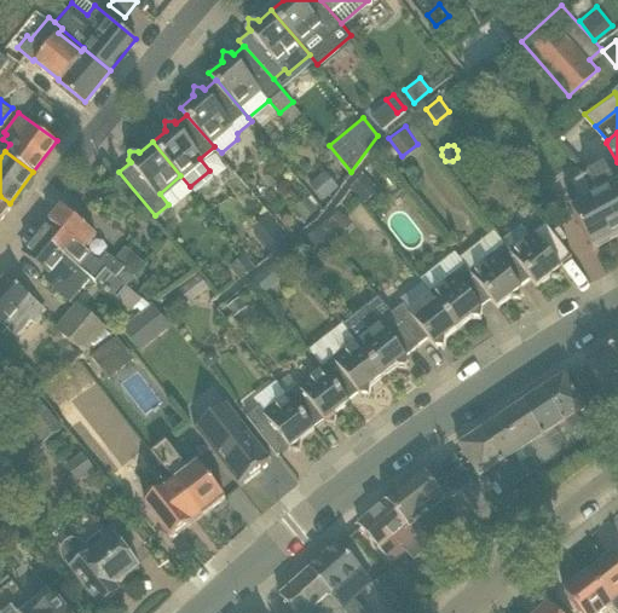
[(617,226),(617,181),(616,183),(605,161),(588,171),(617,226)]
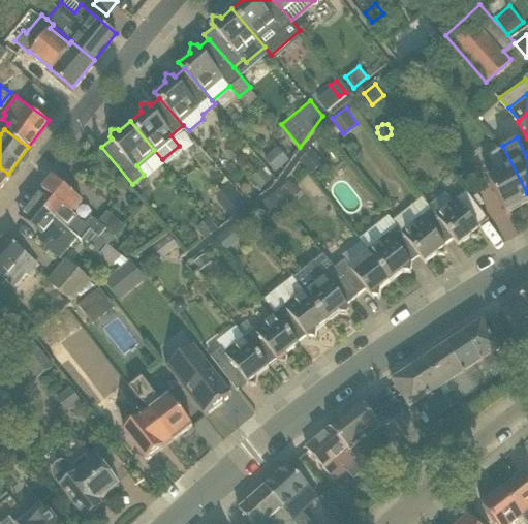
[(277,144),(264,155),(275,168),(288,157),(277,144)]
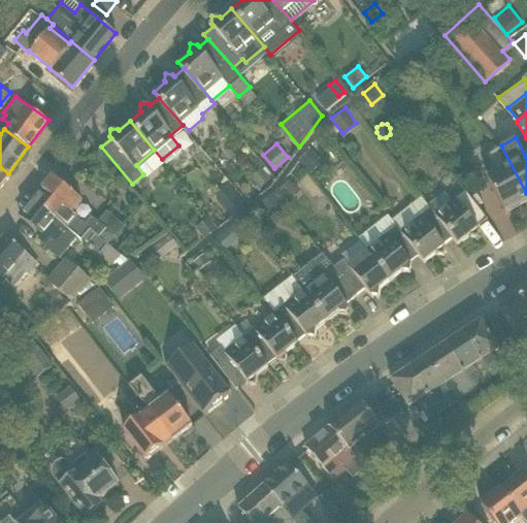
[(487,176),(505,209),(526,197),(526,193),(501,145),(487,153),(497,171),(487,176)]
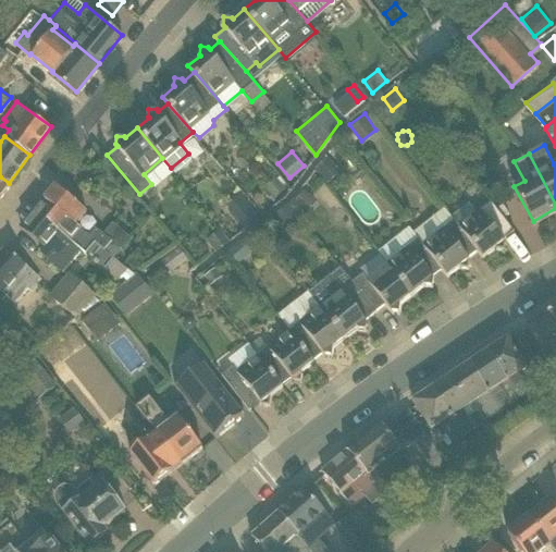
[(326,179),(340,168),(329,155),(314,166),(326,179)]
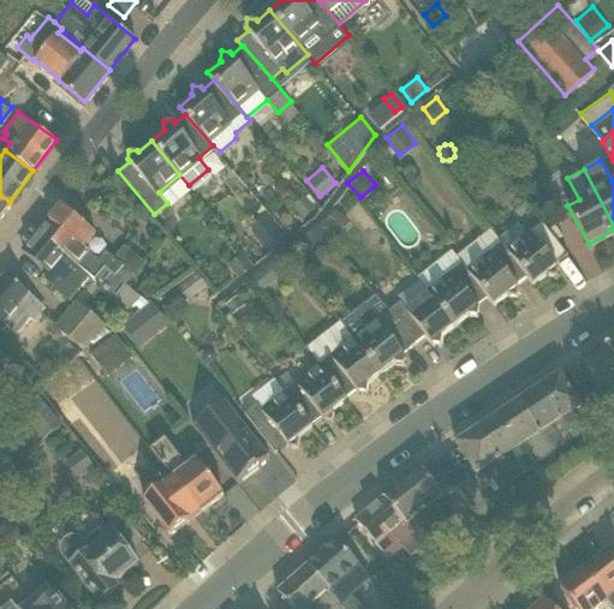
[(300,215),(315,203),(304,192),(291,203),(300,215)]
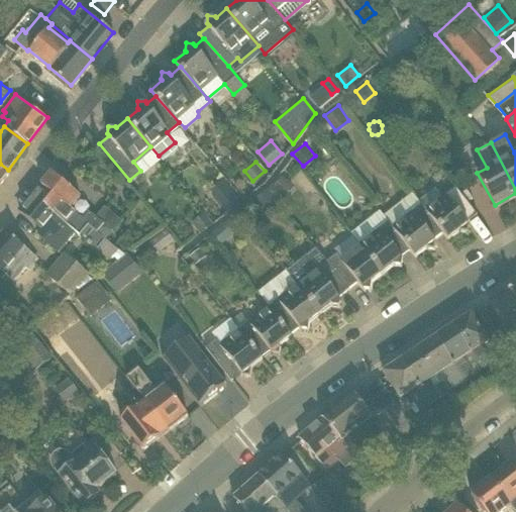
[(0,181),(8,170),(0,164),(0,181)]
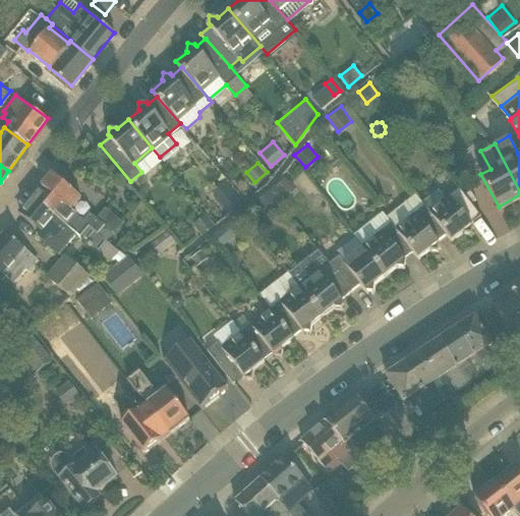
[(79,195),(52,171),(42,184),(54,194),(46,205),(55,213),(55,214),(75,231),(79,234),(89,223),(97,231),(103,224),(111,231),(122,219),(105,205),(95,216),(89,211),(83,217),(79,216),(69,208),(79,195)]
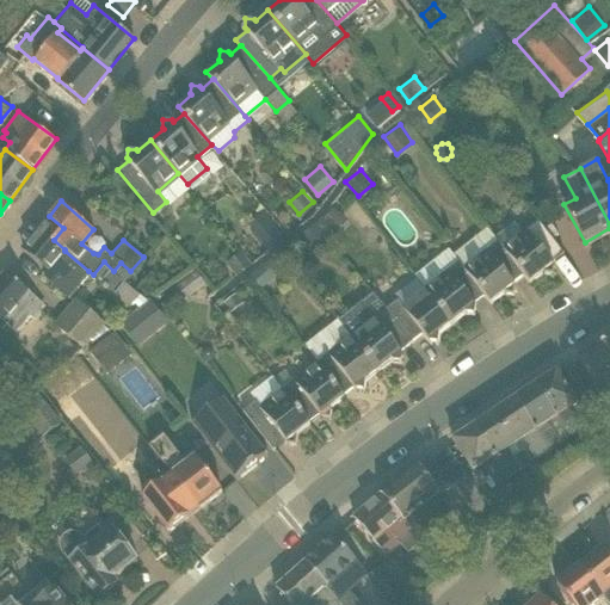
[(336,232),(347,215),(333,204),(321,220),(336,232)]
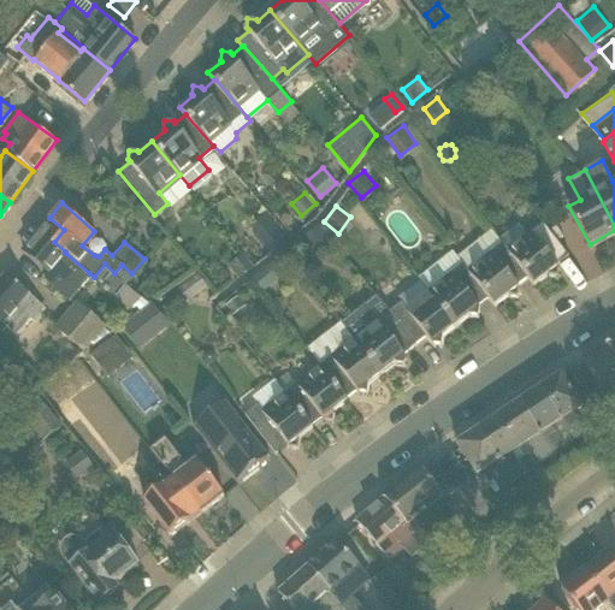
[(270,248),(285,235),(268,213),(252,227),(270,248)]
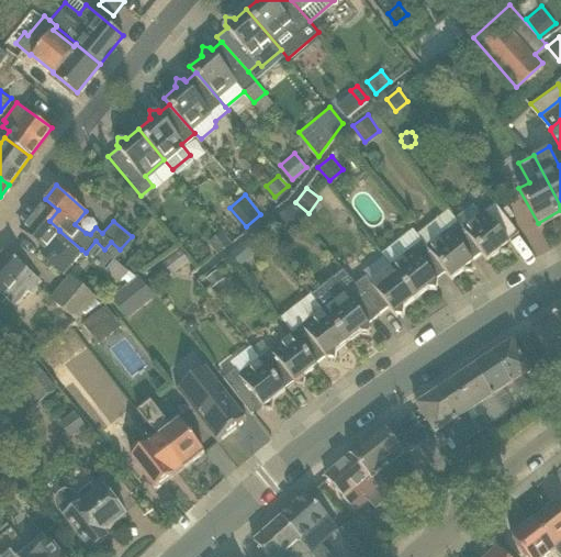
[(58,210),(45,199),(21,226),(45,247),(40,254),(63,273),(81,249),(59,231),(59,230),(49,221),(58,210)]
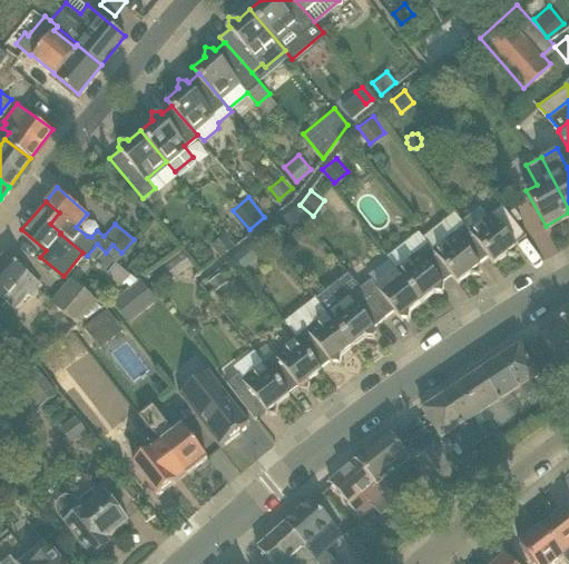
[(502,203),(469,228),(489,253),(488,253),(493,260),(507,250),(507,251),(516,251),(517,244),(514,241),(526,234),(502,203)]
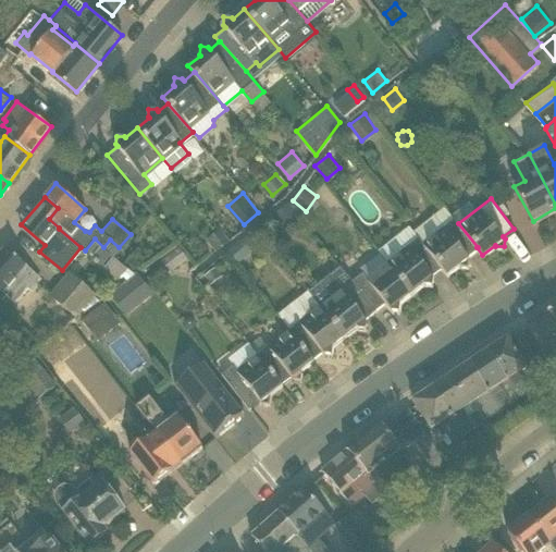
[(284,221),(296,211),(288,200),(275,209),(284,221)]
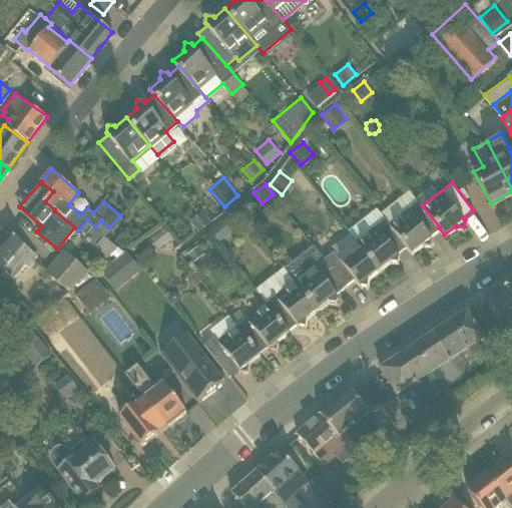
[(418,200),(389,222),(406,245),(411,251),(423,242),(424,243),(431,244),(432,236),(430,234),(439,227),(440,227),(422,205),(418,200)]
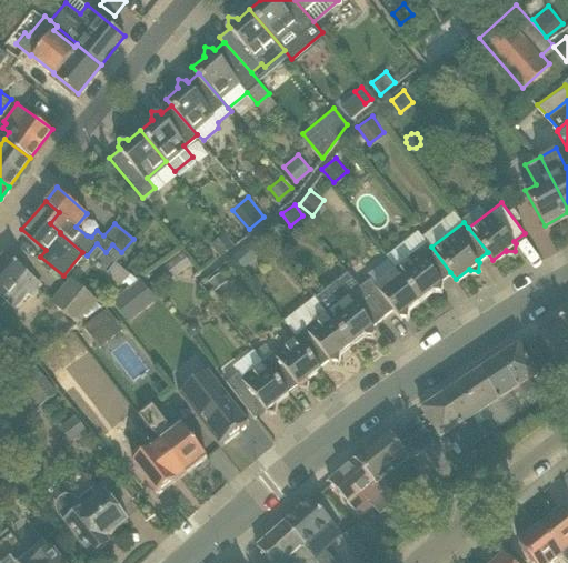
[(220,253),(233,242),(225,231),(210,241),(220,253)]
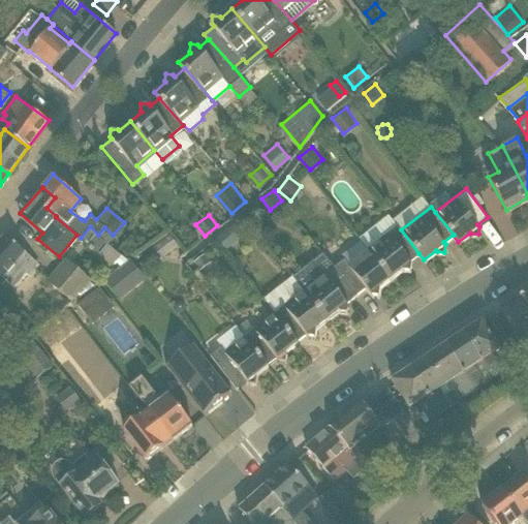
[(226,247),(239,237),(228,223),(216,234),(226,247)]
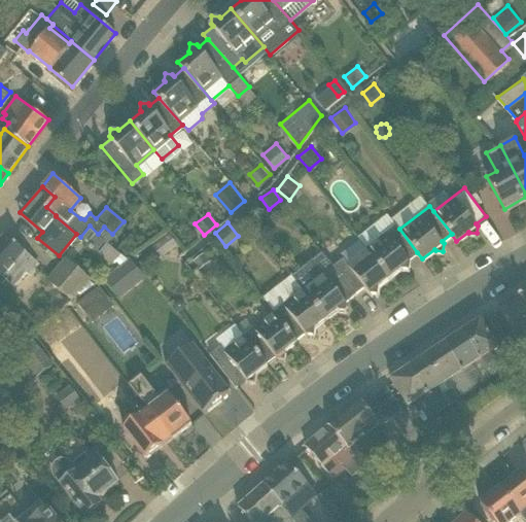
[(396,223),(366,246),(389,276),(400,267),(401,268),(409,269),(410,262),(408,259),(417,252),(399,229),(396,223)]
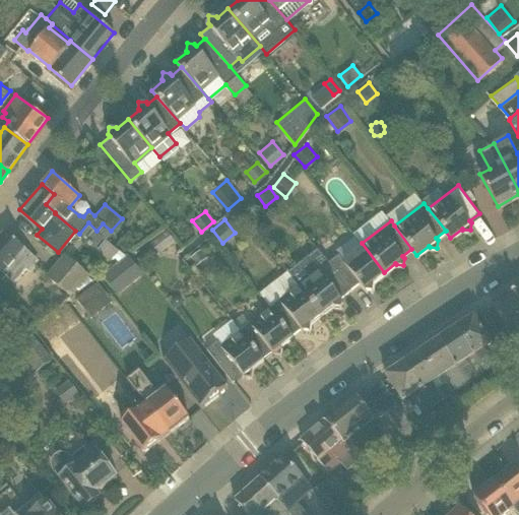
[(143,241),(152,254),(175,239),(167,227),(143,241)]
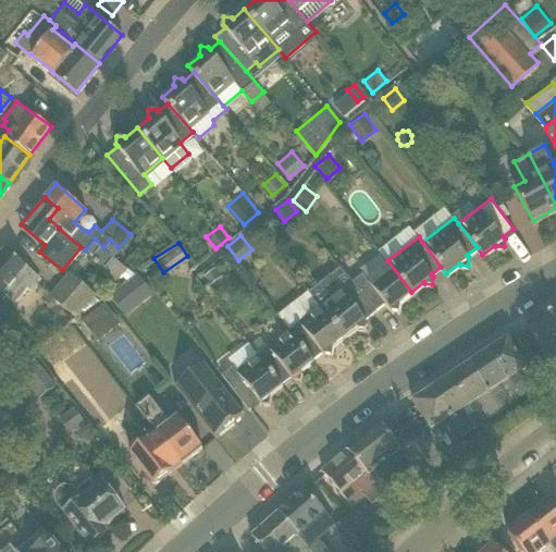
[(0,292),(1,290),(15,301),(28,285),(32,289),(40,277),(3,245),(0,249),(0,292)]
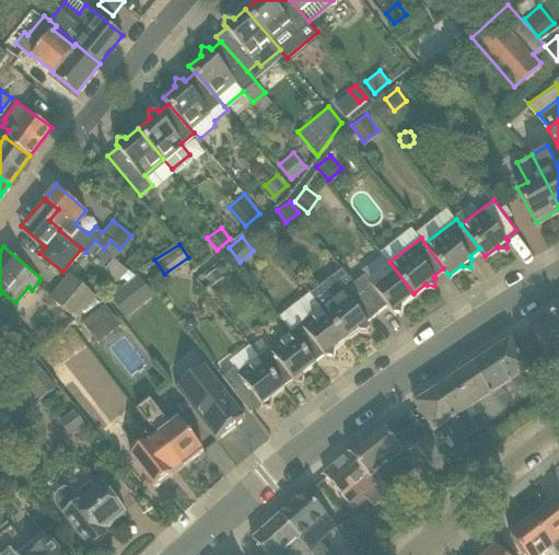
[(414,293),(389,262),(381,252),(361,267),(364,272),(353,281),(375,311),(386,303),(393,311),(400,312),(402,303),(400,303),(414,293)]
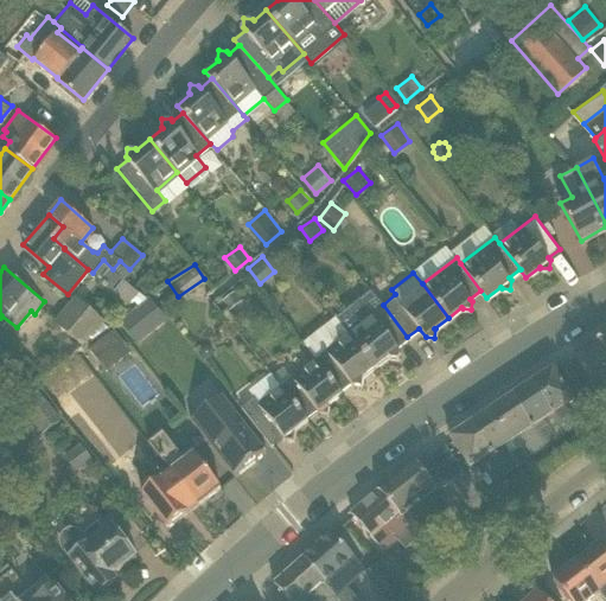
[(225,307),(241,295),(234,287),(218,299),(225,307)]
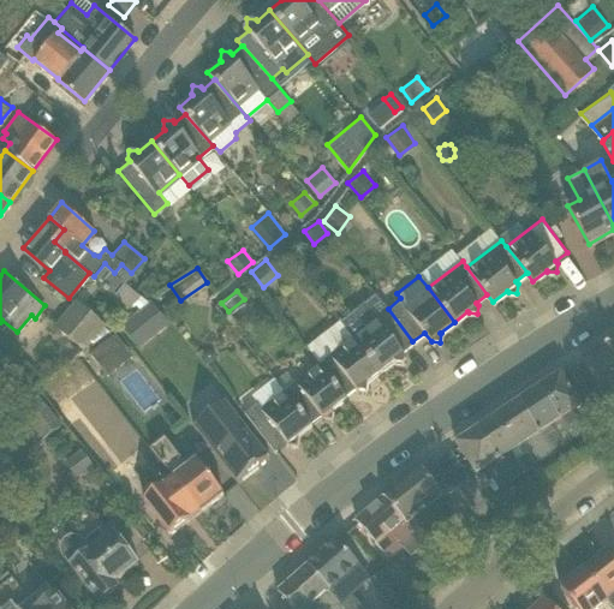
[(361,303),(368,323),(353,335),(380,370),(393,359),(394,360),(403,362),(404,352),(401,350),(412,341),(388,309),(375,292),(361,303)]
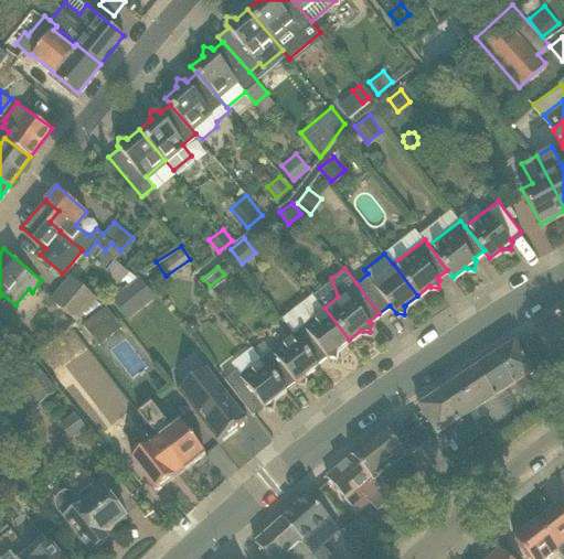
[(97,296),(71,275),(60,287),(86,309),(97,296)]
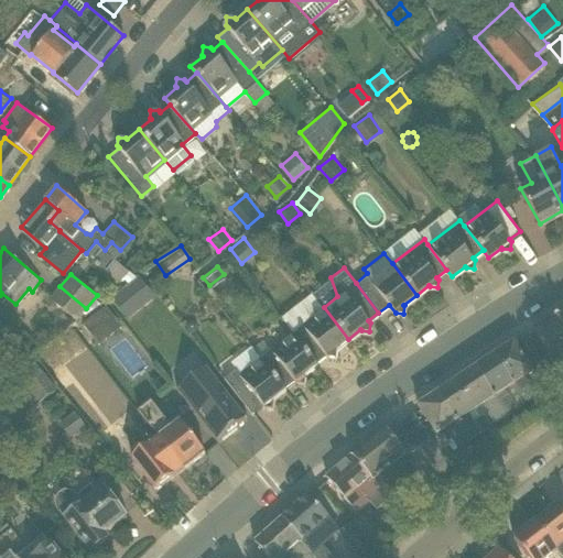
[(140,274),(127,285),(137,298),(150,287),(140,274)]
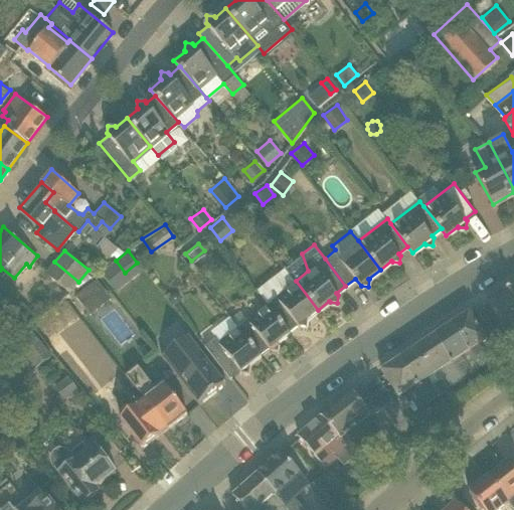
[(54,262),(45,273),(69,293),(78,282),(54,262)]
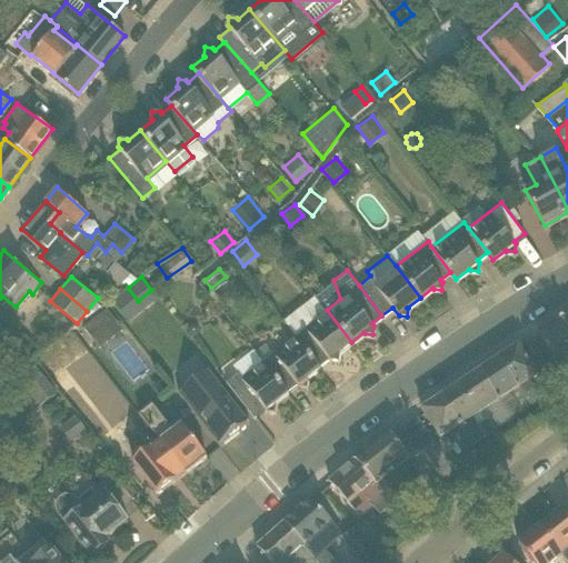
[(89,334),(113,317),(106,305),(81,323),(89,334)]
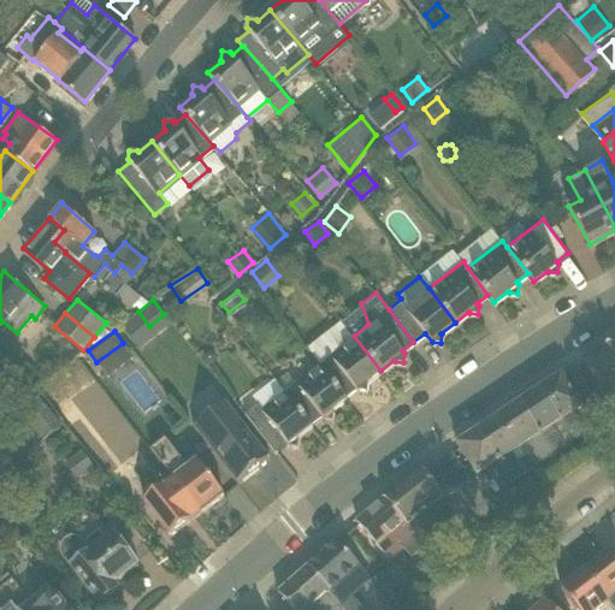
[(380,371),(354,336),(319,362),(344,396),(346,396),(356,388),(358,390),(367,391),(368,382),(367,380),(380,371)]
